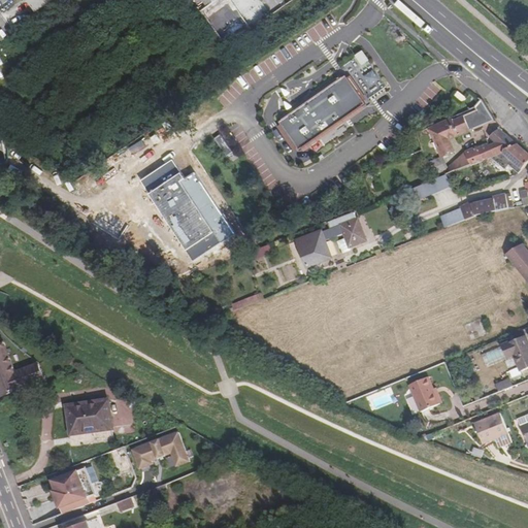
[(29,0),(36,11),(52,0),(29,0)]
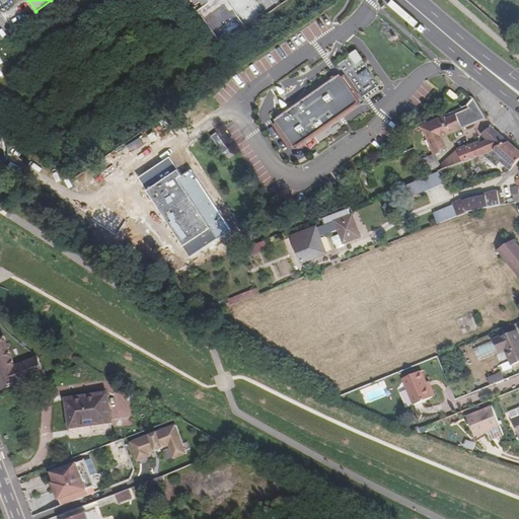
[(191,0),(198,8),(210,0),(191,0)]
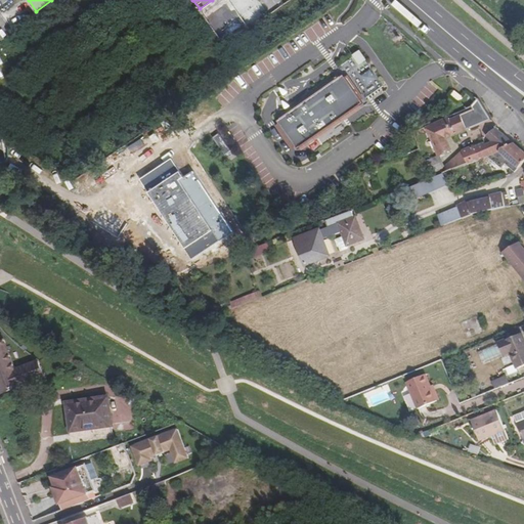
[(249,29),(228,0),(212,0),(200,8),(225,46),(249,29)]
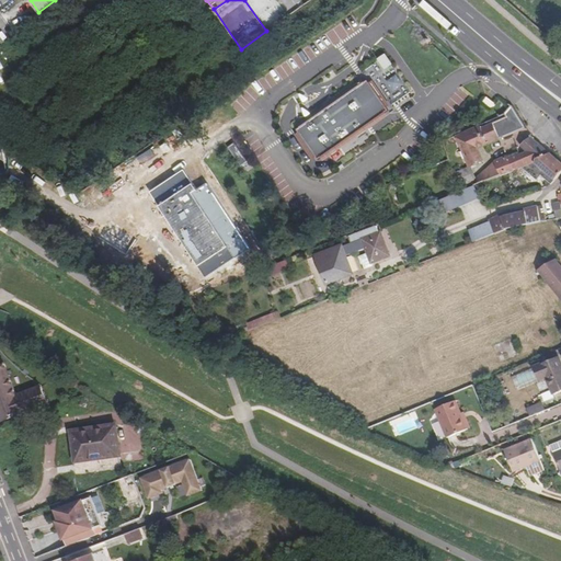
[(310,0),(282,0),(292,13),(310,0)]
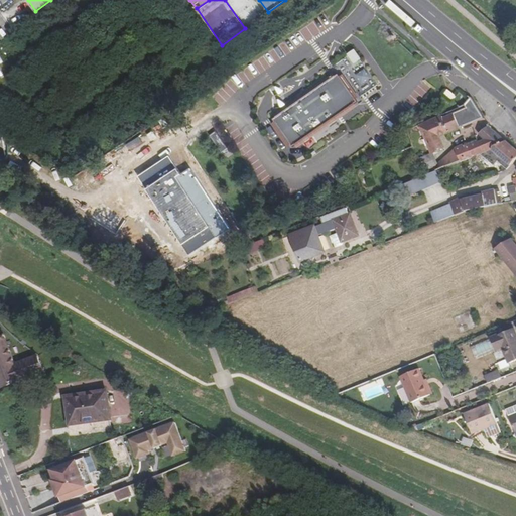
[(307,29),(315,34),(319,29),(312,23),(307,29)]
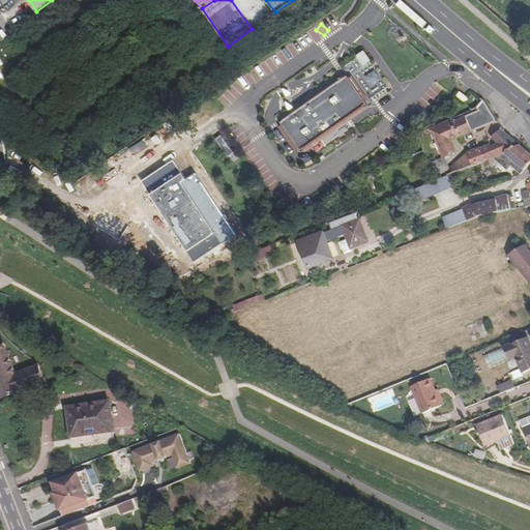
[(365,50),(358,55),(364,65),(373,60),(365,50)]
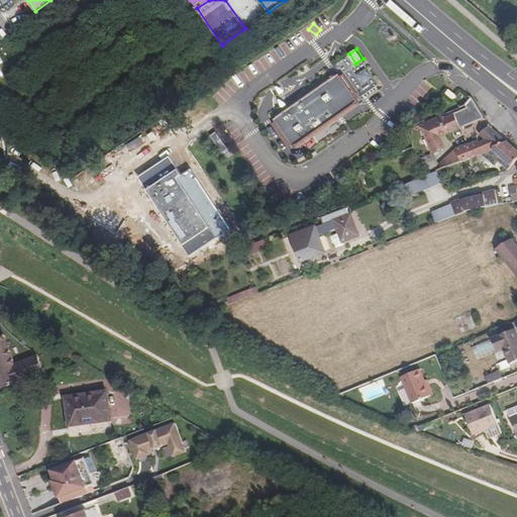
[(365,93),(378,86),(367,68),(353,75),(365,93)]
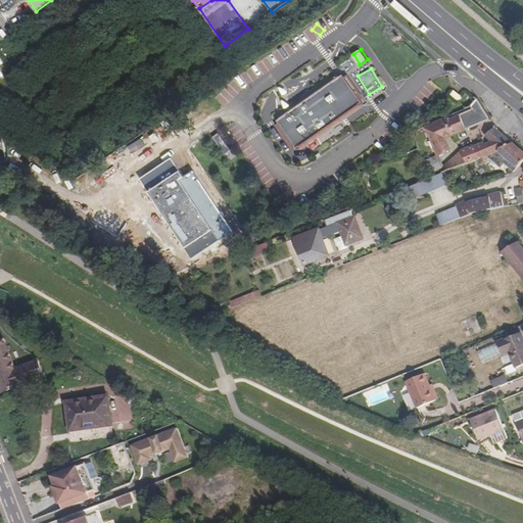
[(342,75),(277,122),(298,152),(365,105),(342,75)]
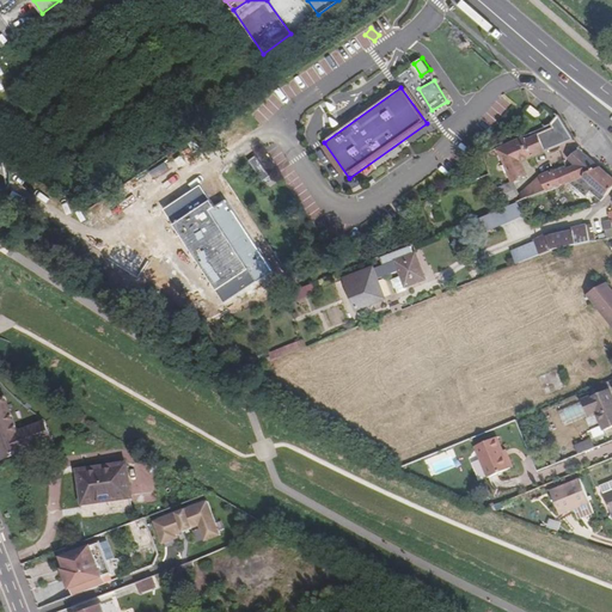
[(536,117),(544,127),(549,126),(558,116),(546,106),(536,117)]
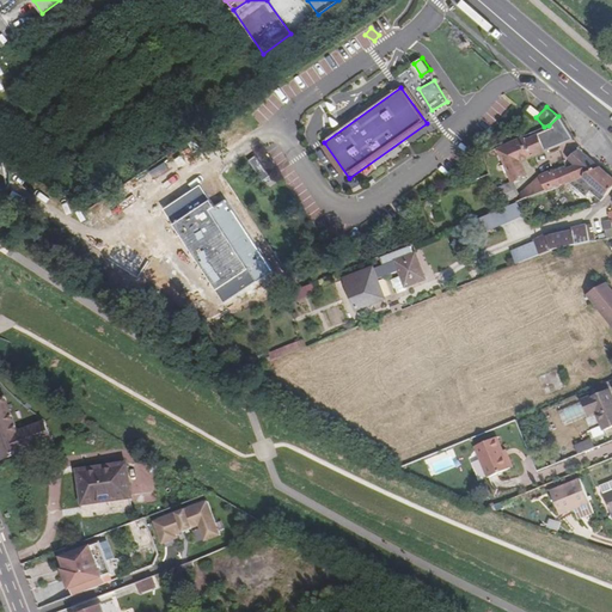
[(525,138),(531,155),(573,140),(558,116),(549,126),(544,127),(524,134),(525,138)]
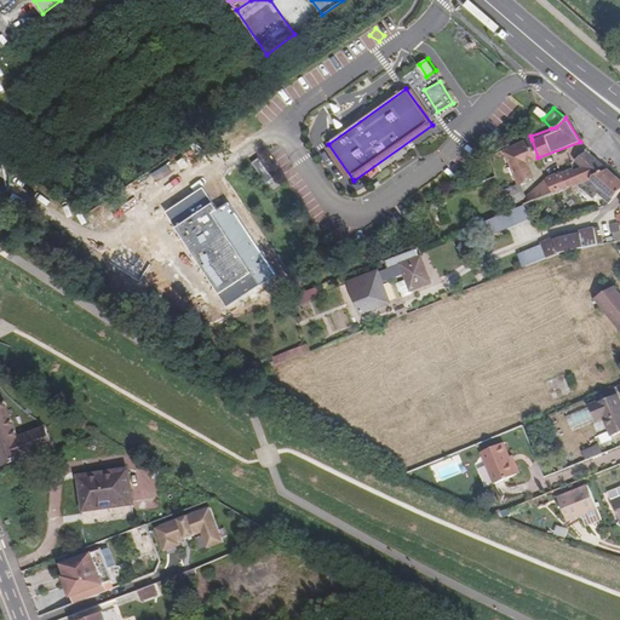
[(505,149),(517,183),(532,178),(526,162),(538,158),(532,139),(505,149)]
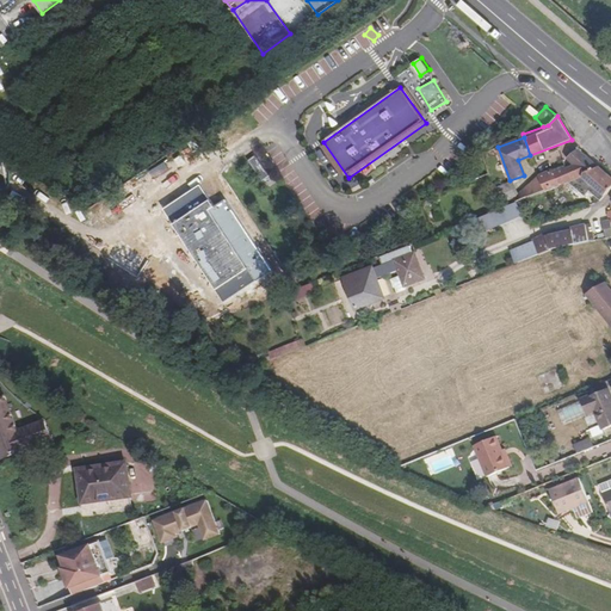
[(579,176),(598,167),(578,149),(566,158),(572,165),(565,167),(569,179),(579,176)]
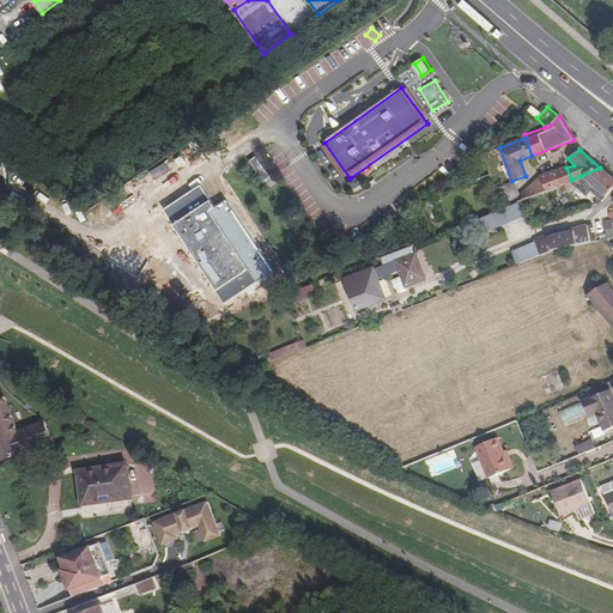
[(250,161),(263,181),(271,176),(258,156),(250,161)]
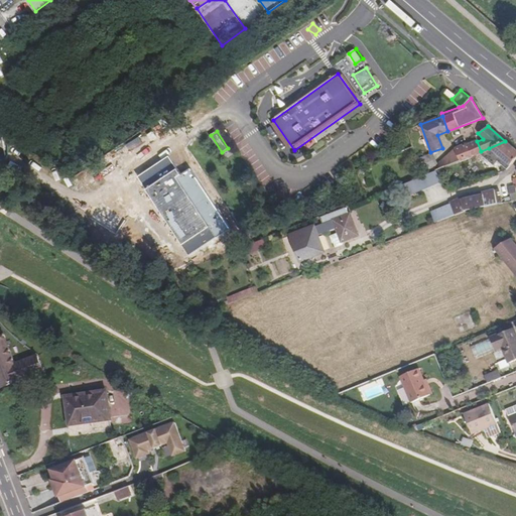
[(455,148),(459,160),(481,151),(477,141),(467,145),(466,144),(455,148)]
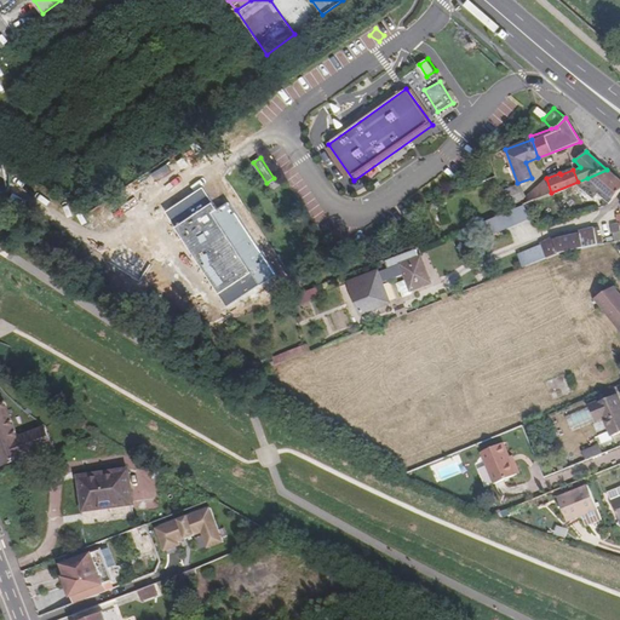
[(619,190),(619,181),(607,170),(587,178),(597,187),(601,189),(609,199),(607,202),(608,204),(619,190)]
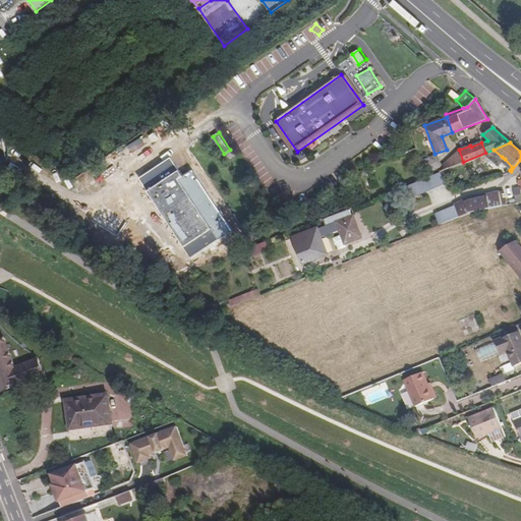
[(437,168),(438,171),(463,162),(459,150),(448,160),(437,168)]
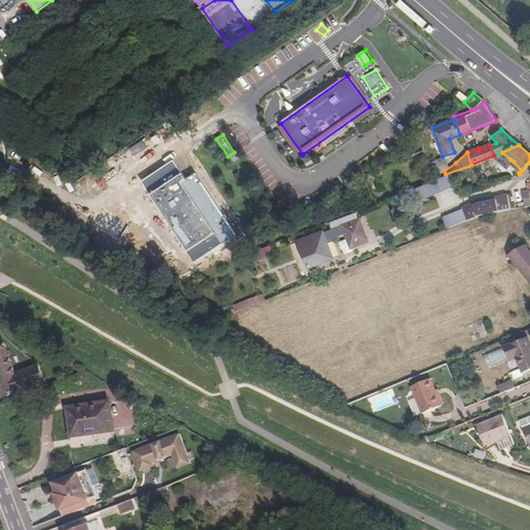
[(446,166),(442,156),(427,163),(432,175),(446,166)]
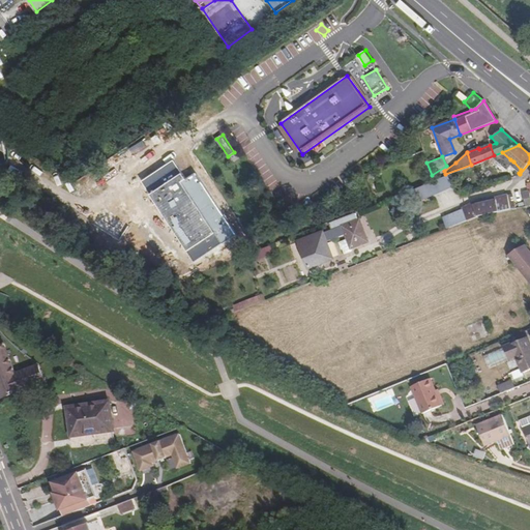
[(510,166),(519,173),(521,170),(513,162),(510,166)]
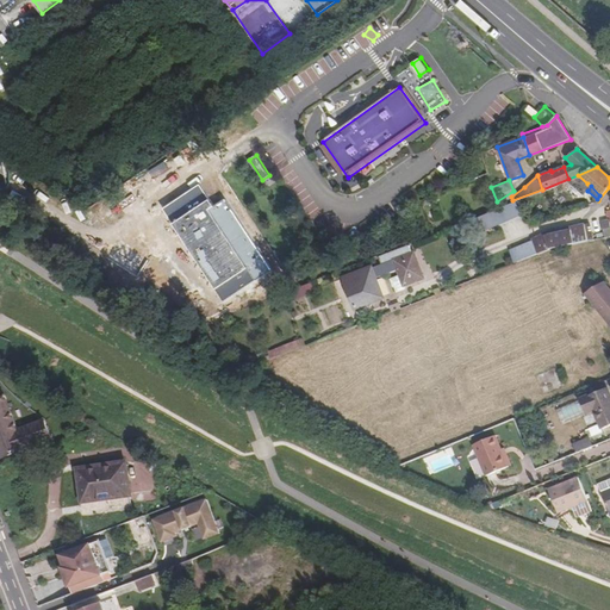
[(491,209),(497,223),(518,215),(512,200),(491,209)]
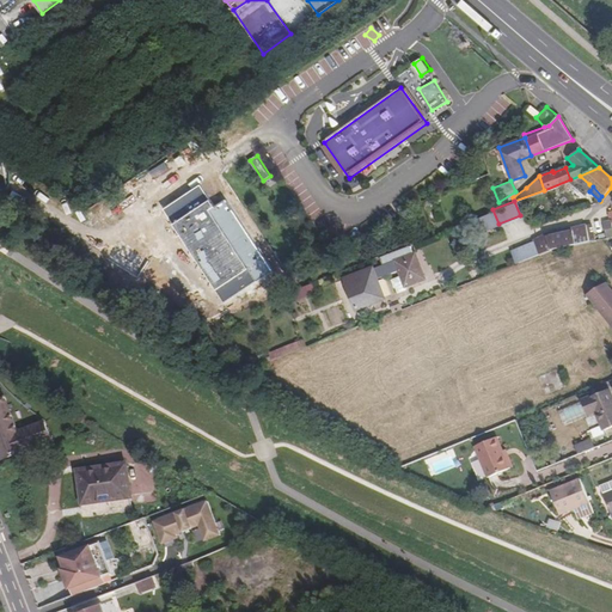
[(499,224),(493,209),(472,218),(478,231),(499,224)]
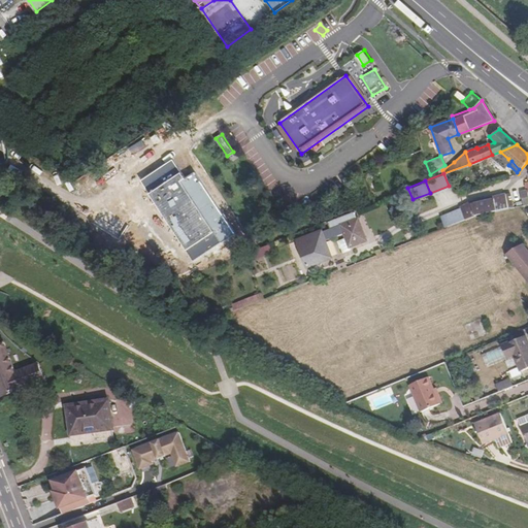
[(527,204),(527,199),(526,189),(519,190),(522,205),(527,204)]
